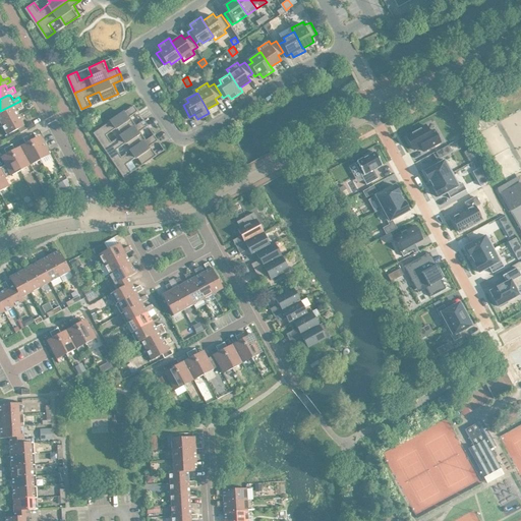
[(0,117),(3,123),(20,113),(19,113),(17,108),(23,105),(20,101),(0,111),(0,117)]
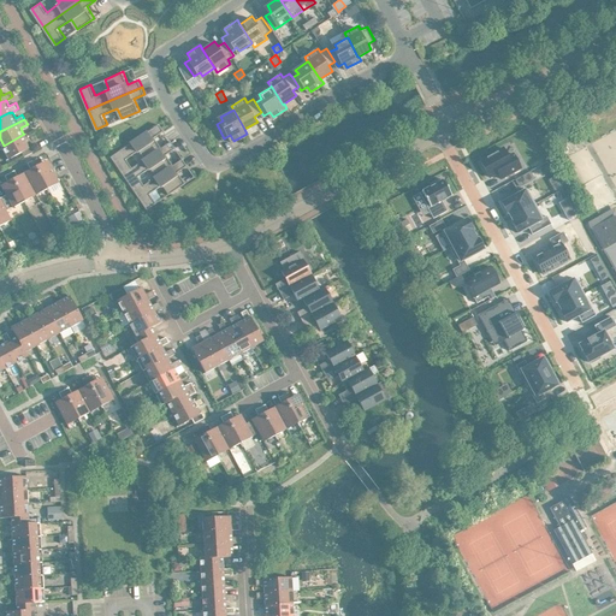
[(124,172),(163,147),(155,136),(165,130),(160,123),(112,155),(124,172)]
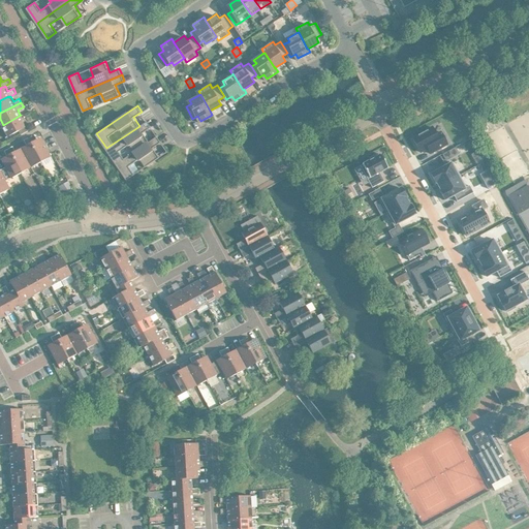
[(21,115),(3,125),(8,134),(20,129),(22,133),(30,128),(28,124),(26,125),(23,119),(25,118),(22,114),(20,115),(21,115)]
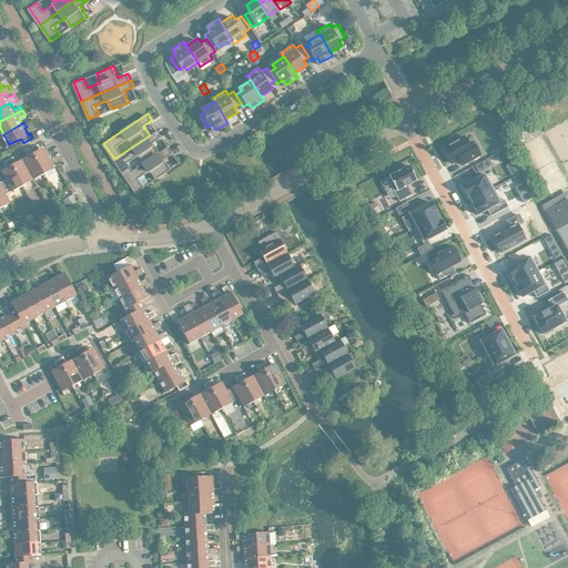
[(163,135),(158,129),(158,130),(150,135),(114,159),(124,175),(161,151),(154,141),(163,135)]
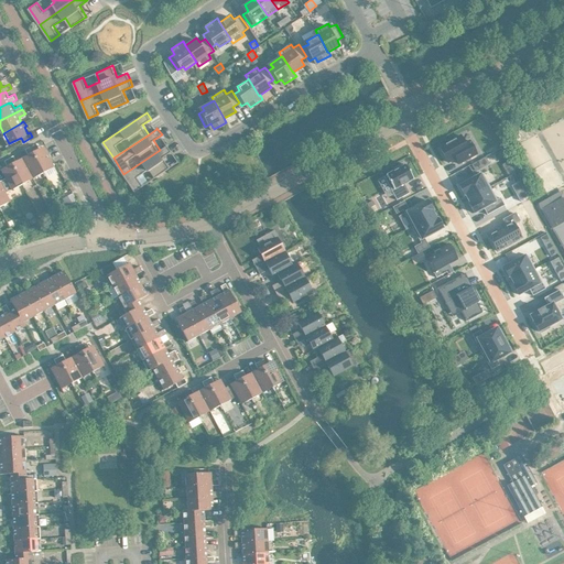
[(463,134),(442,145),(449,160),(457,155),(461,162),(479,152),(472,139),(467,141),(463,134)]
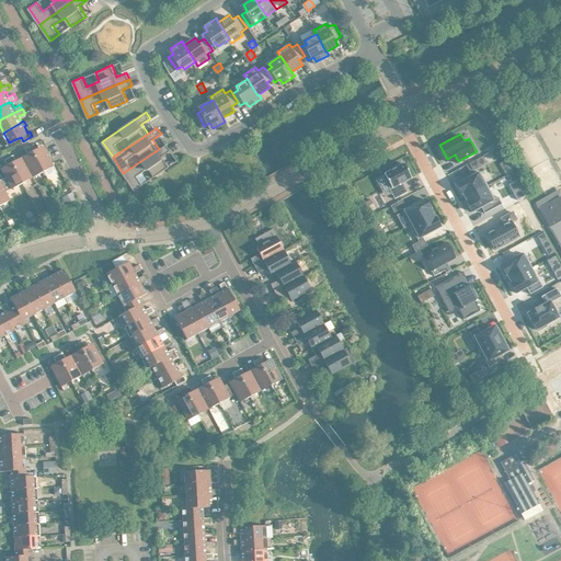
[(35,141),(31,145),(45,170),(55,164),(45,145),(38,148),(35,141)]
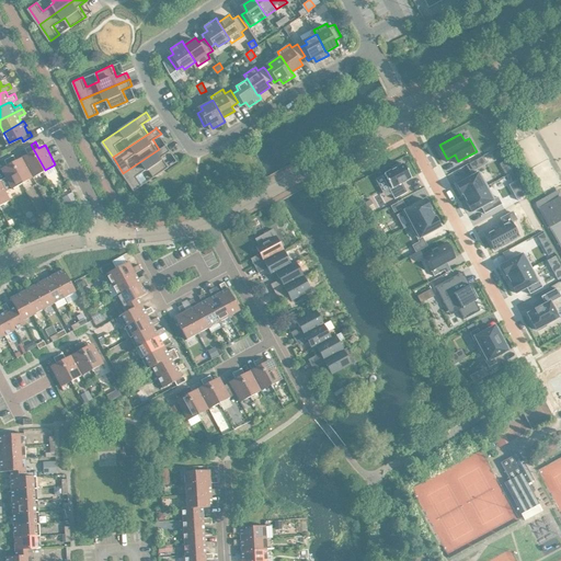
[(159,149),(123,173),(135,190),(144,184),(137,175),(149,168),(155,176),(170,165),(162,156),(171,149),(167,142),(167,144),(159,149)]
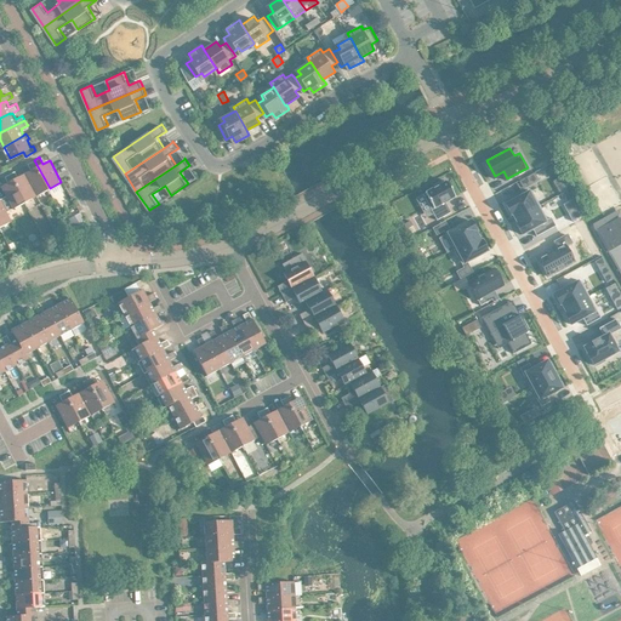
[(33,169),(26,172),(38,194),(50,188),(34,160),(29,163),(33,169)]
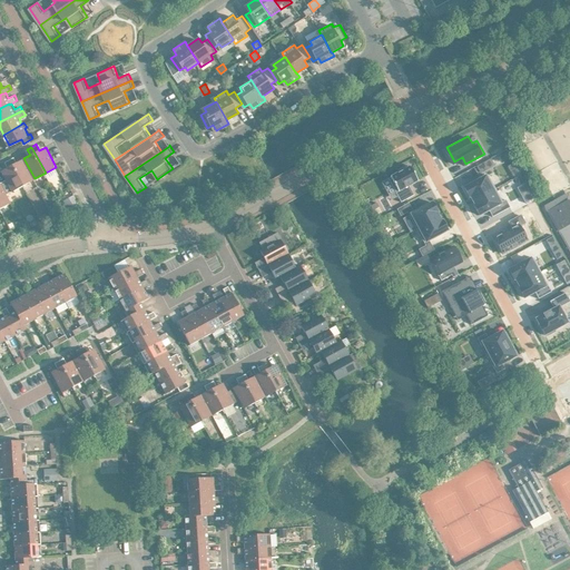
[(15,156),(10,158),(25,184),(35,178),(23,158),(18,161),(15,156)]
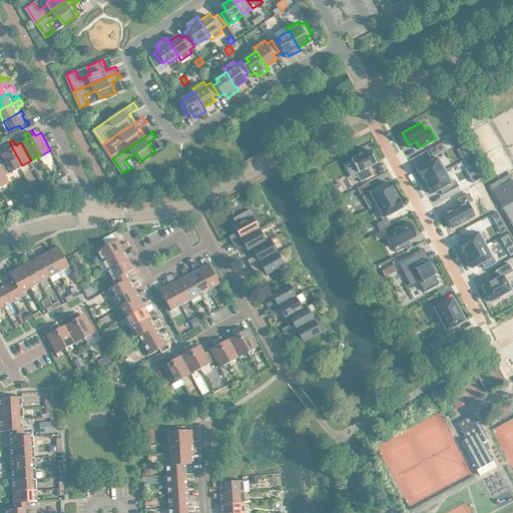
[(443,141),(430,147),(434,154),(447,147),(443,141)]
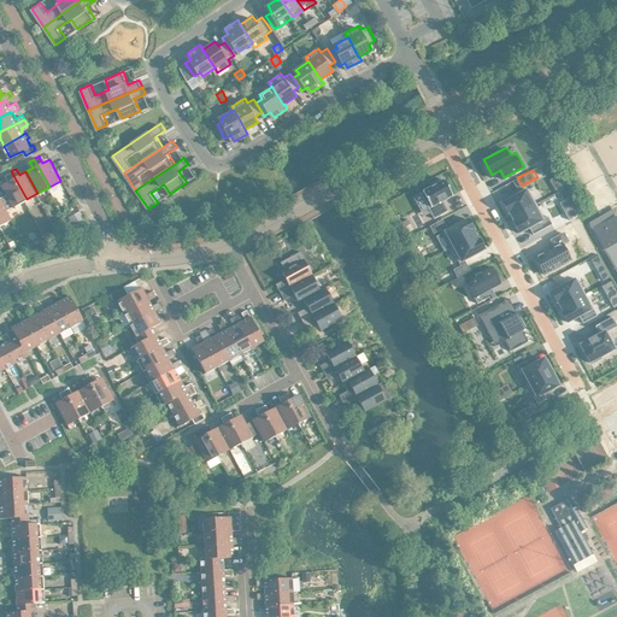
[(7,193),(1,197),(7,209),(27,199),(11,171),(6,174),(10,180),(3,184),(7,193)]
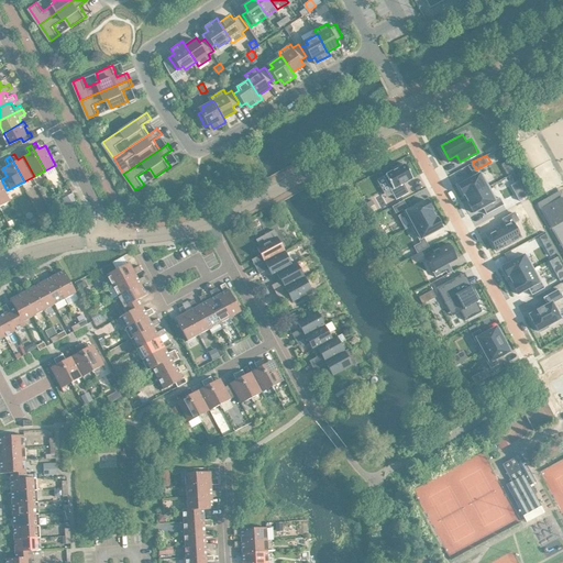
[(387,174),(385,175),(398,198),(410,191),(405,181),(414,177),(415,177),(407,163),(406,163),(405,164),(404,162),(396,166),(397,168),(388,173),(387,173),(387,174)]
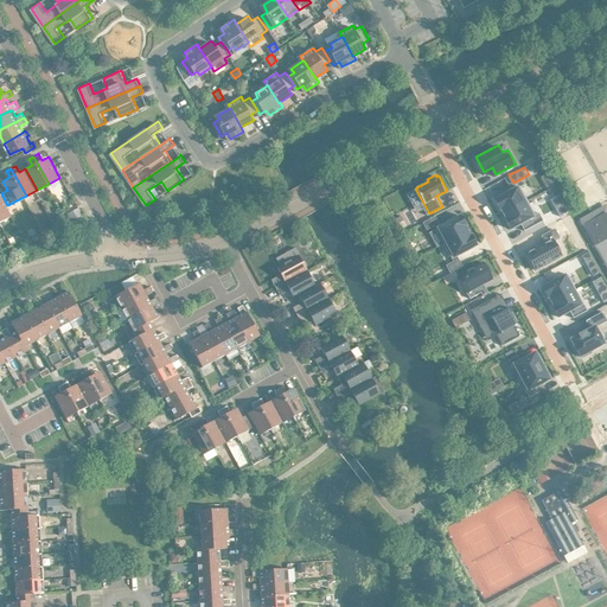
[(522,185),(497,198),(502,208),(503,206),(505,212),(529,199),(522,185)]
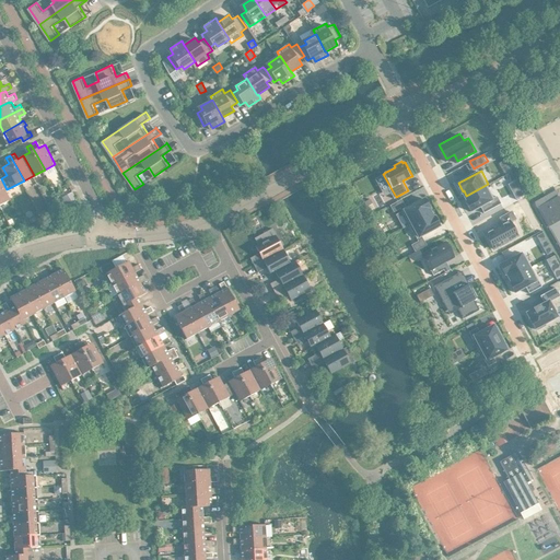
[(0,201),(1,203),(11,198),(7,189),(1,178),(0,178),(0,201)]
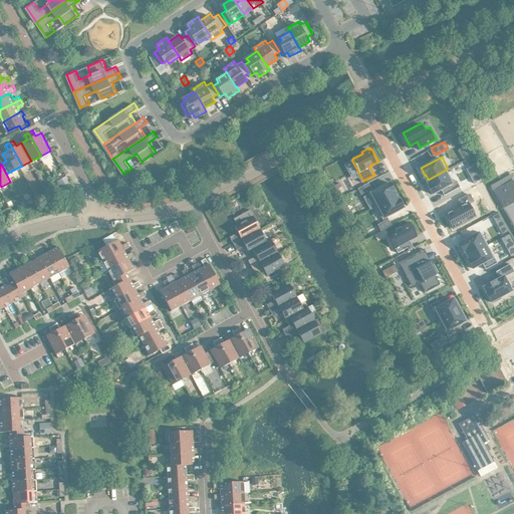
[(475,164),(468,168),(476,181),(482,178),(475,164)]
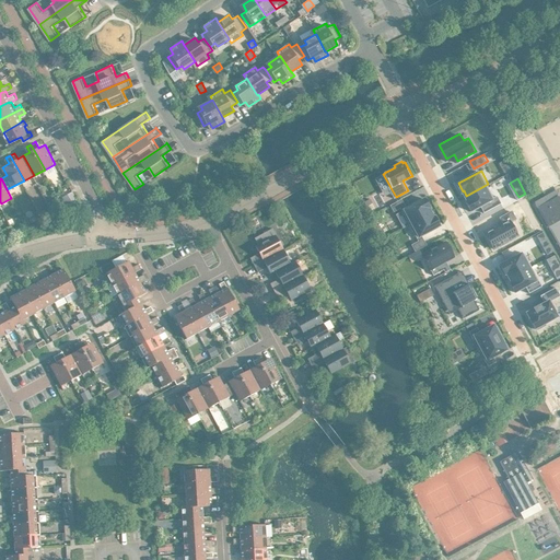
[(488,184),(466,196),(469,200),(468,200),(473,210),(481,205),(486,211),(502,202),(499,195),(496,197),(488,184)]
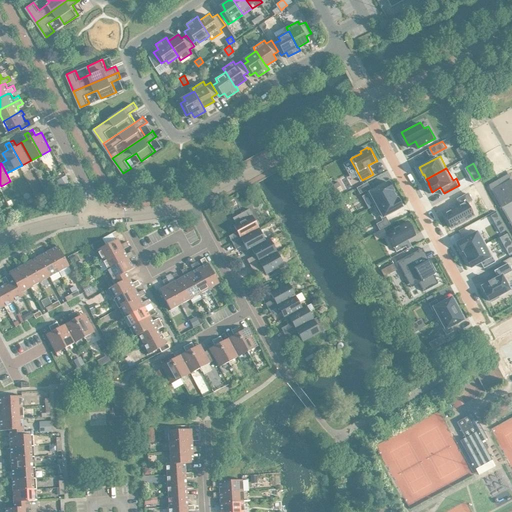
[(66,174),(58,179),(65,189),(73,183),(68,175),(67,173),(66,174)]
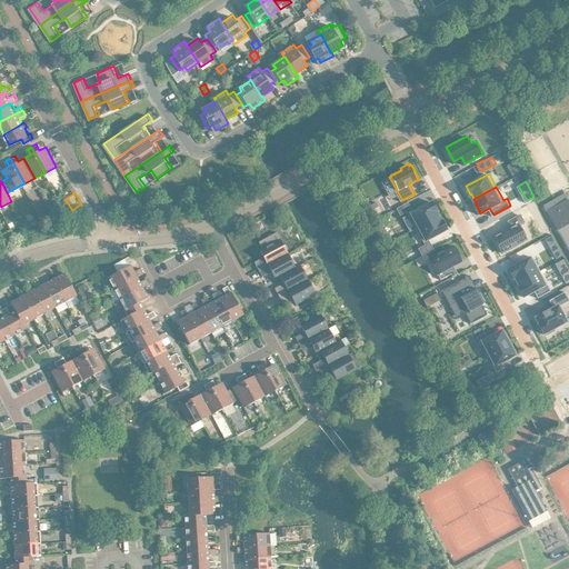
[(568,201),(568,199),(548,210),(568,247),(568,201)]
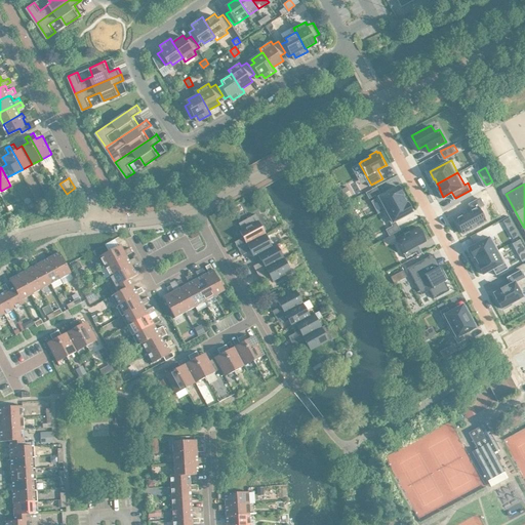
[(377,186),(367,191),(370,197),(376,194),(378,197),(386,209),(405,199),(406,198),(403,194),(404,193),(400,185),(382,194),(377,186)]
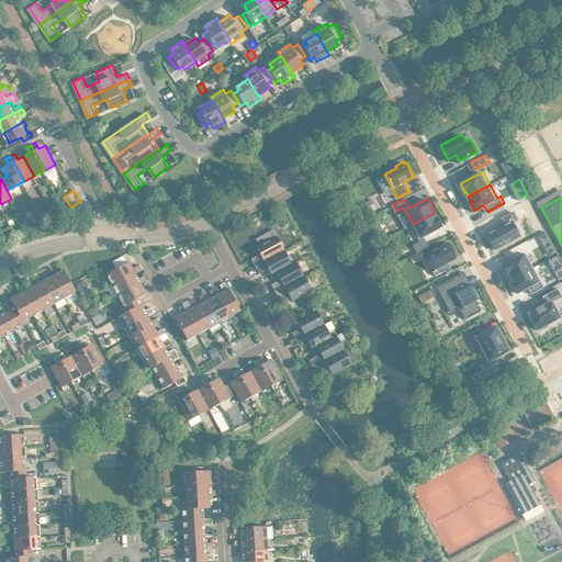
[(507,224),(490,234),(497,248),(520,235),(513,222),(519,218),(515,211),(504,217),(507,224)]
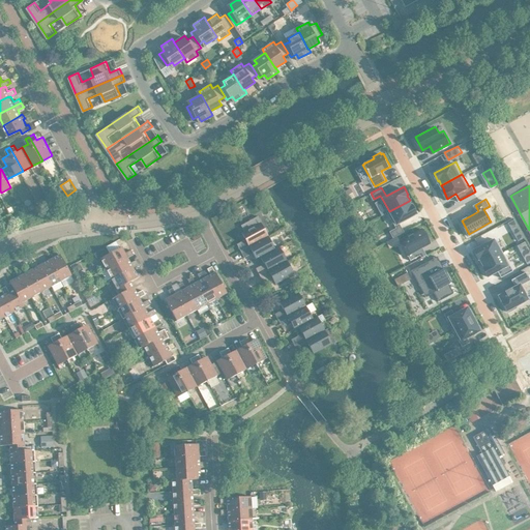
[(409,201),(389,211),(395,224),(417,212),(413,204),(411,205),(409,201)]
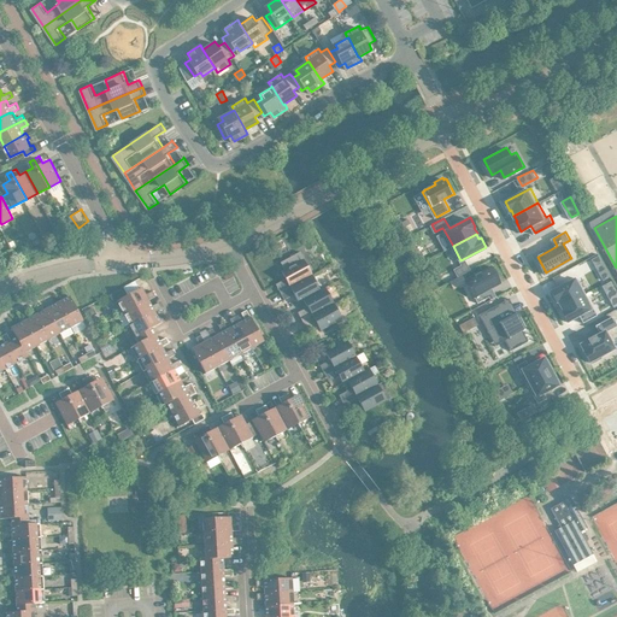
[(27,236),(24,238),(28,247),(31,252),(34,250),(27,236)]
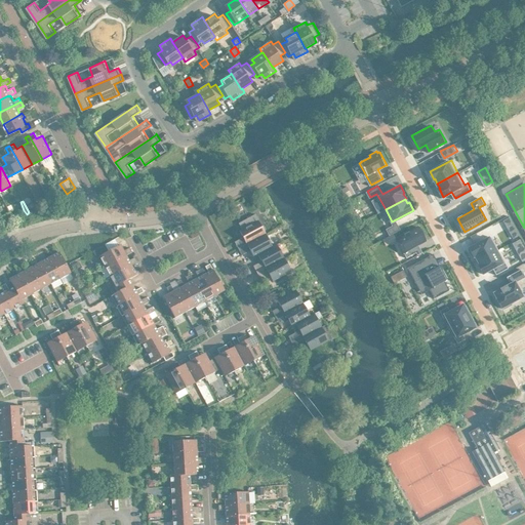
[(241,203),(235,206),(238,211),(244,208),(241,203)]
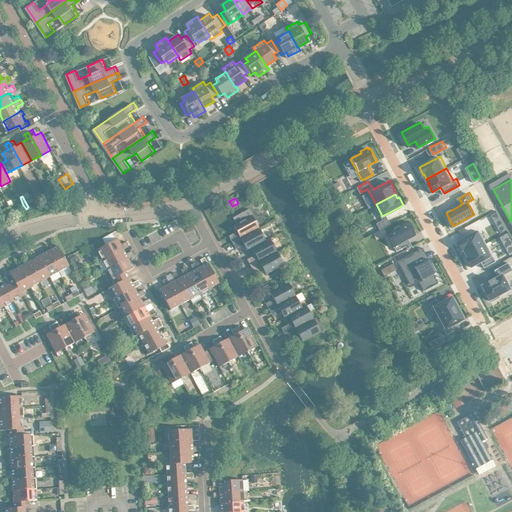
[(2,209),(5,214),(13,210),(11,205),(2,209)]
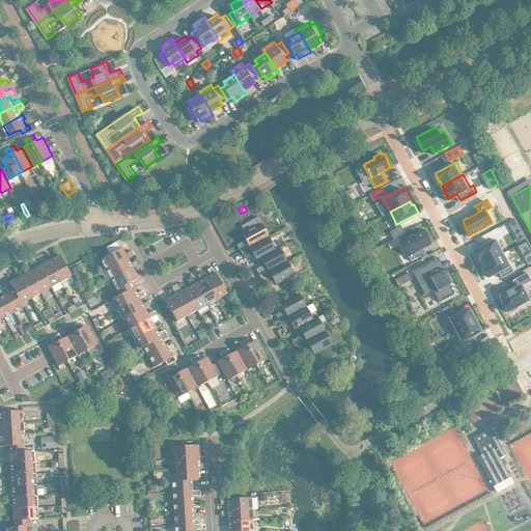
[(259,215),(243,224),(246,230),(244,231),(251,245),(270,234),(262,221),(259,215)]
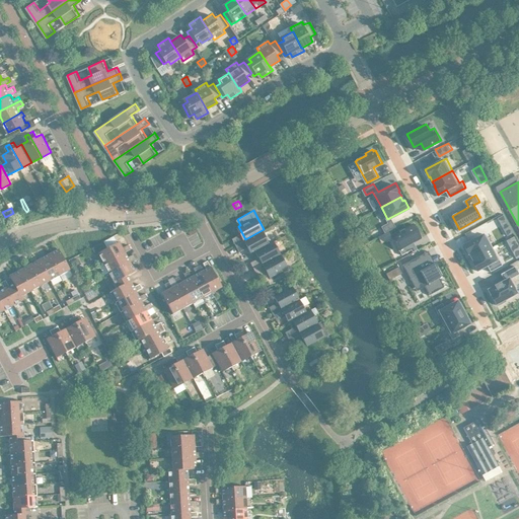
[(505,214),(499,217),(503,223),(508,220),(505,214)]
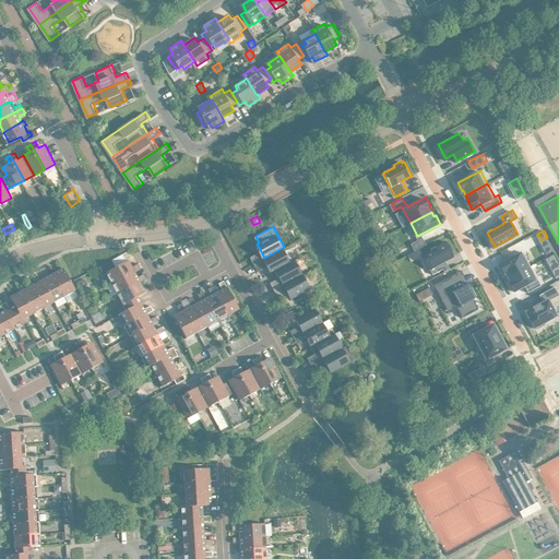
[(447,240),(424,253),(435,273),(444,268),(441,262),(454,254),(447,240)]
